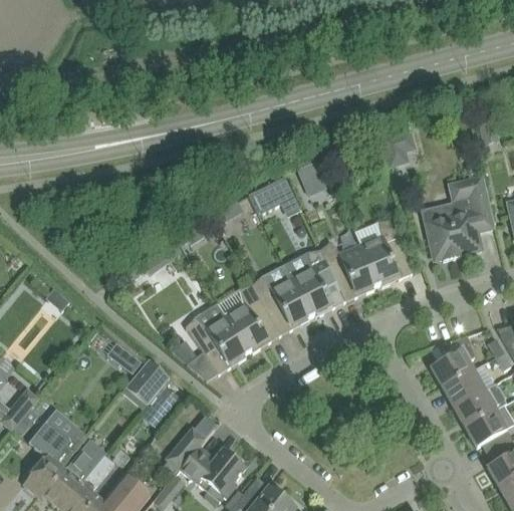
[(478,118),(482,137),(496,133),(492,115),(478,118)]
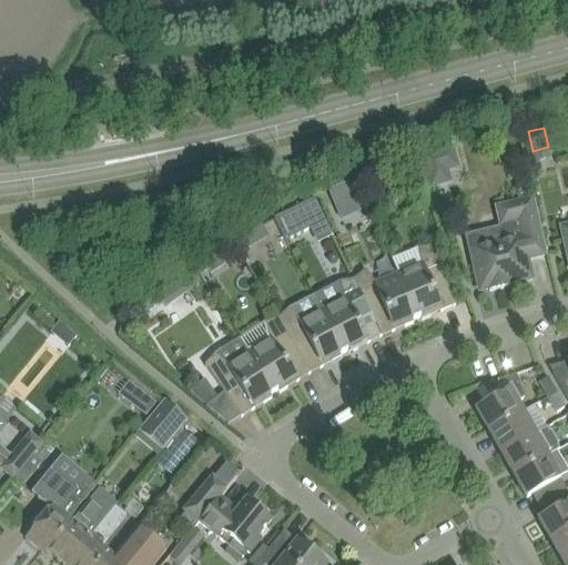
[(422,153),(430,183),(450,178),(448,169),(458,165),(452,144),(422,153)]
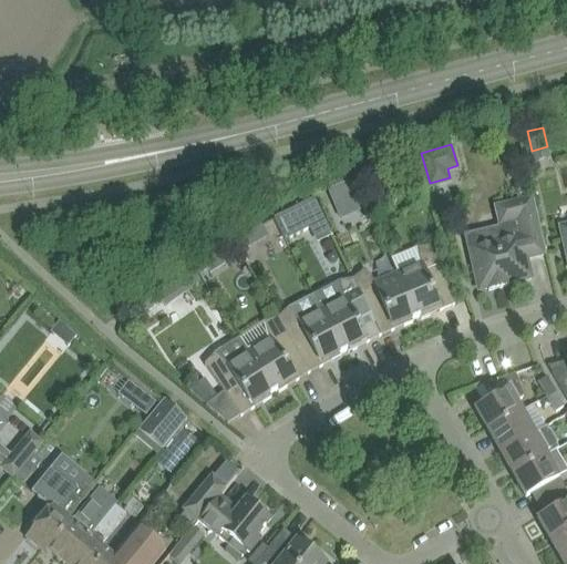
[(380,167),(382,175),(393,172),(390,163),(380,167)]
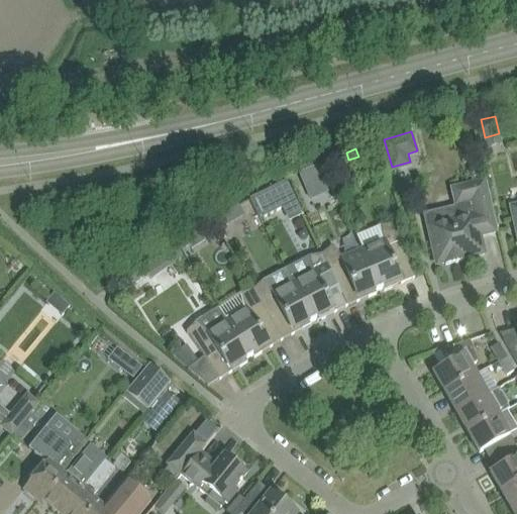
[(381,155),(373,158),(377,167),(384,165),(381,155)]
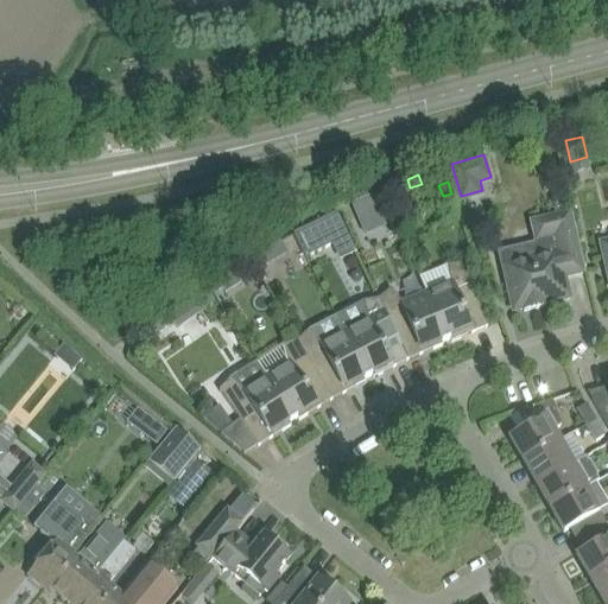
[(347,201),(360,229),(390,217),(377,188),(347,201)]
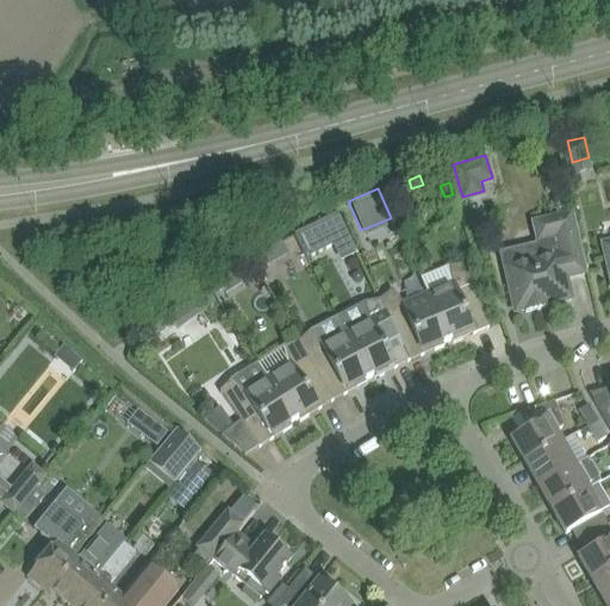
[(337,210),(294,231),(305,255),(332,241),(328,231),(344,223),(337,210)]
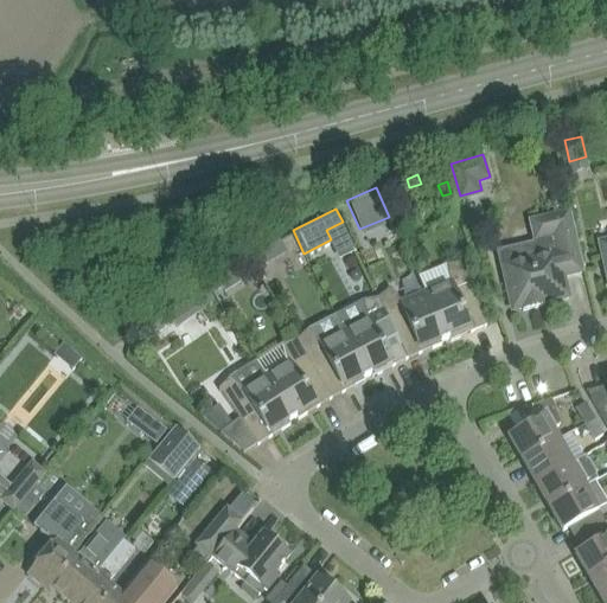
[(529,260),(503,265),(508,287),(512,305),(512,307),(513,307),(519,306),(522,305),(523,308),(545,302),(544,300),(560,296),(555,275),(563,273),(585,268),(570,210),(531,219),(538,250),(528,252),(529,260)]
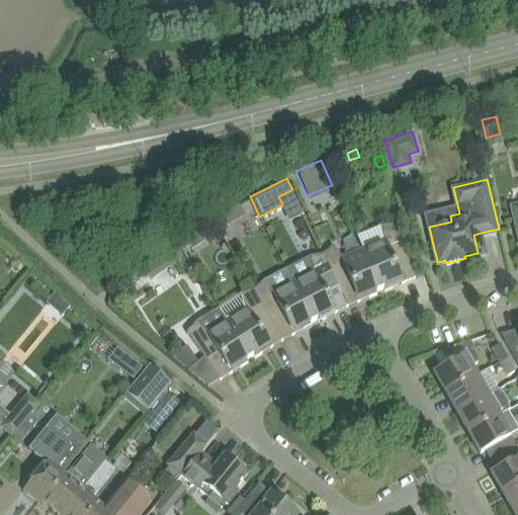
[(225,210),(214,217),(220,227),(231,221),(225,210)]
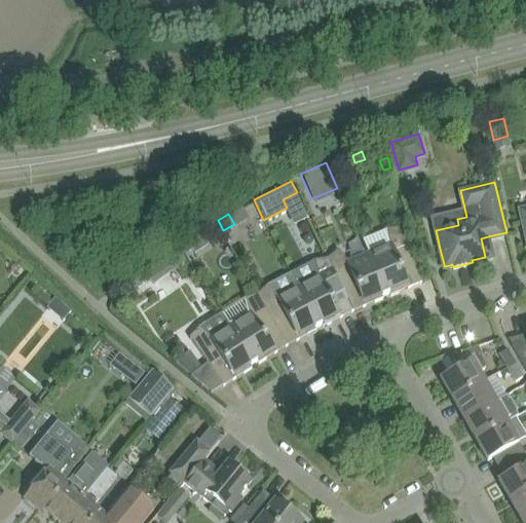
[(388,240),(368,250),(381,282),(385,293),(389,291),(390,293),(399,290),(398,286),(406,283),(407,286),(421,281),(401,225),(387,226),(388,240)]
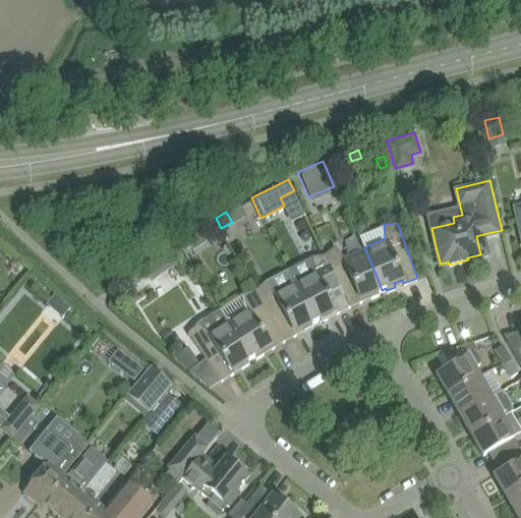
[(185,237),(179,241),(184,249),(189,245),(185,237)]
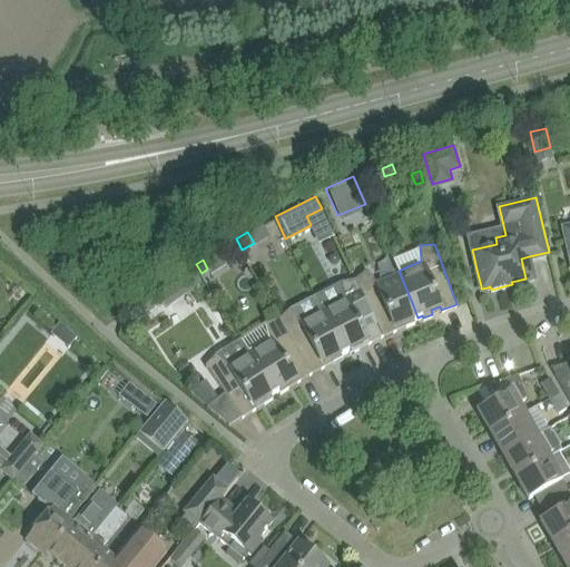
[(366,267),(354,277),(382,335),(396,329),(394,325),(404,321),(405,325),(414,321),(414,319),(418,318),(413,305),(399,271),(375,280),(366,267)]
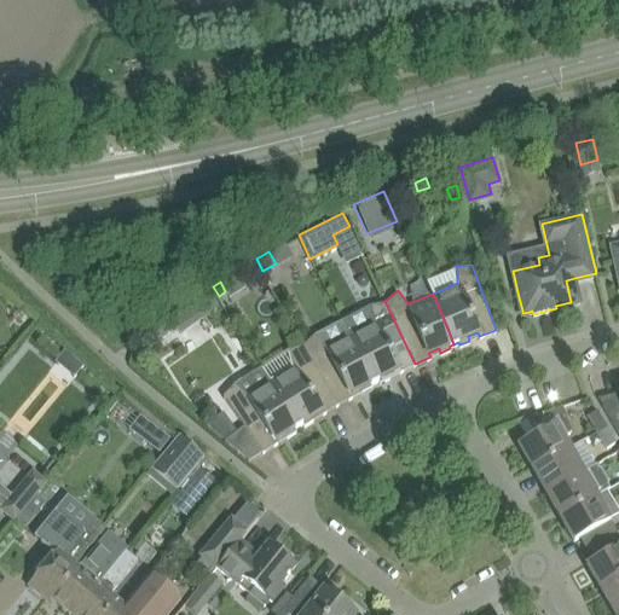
[(354,312),(341,318),(348,332),(374,381),(379,378),(380,382),(389,376),(387,372),(398,367),(399,371),(414,364),(415,364),(385,301),(369,303),(372,320),(362,326),(354,312)]
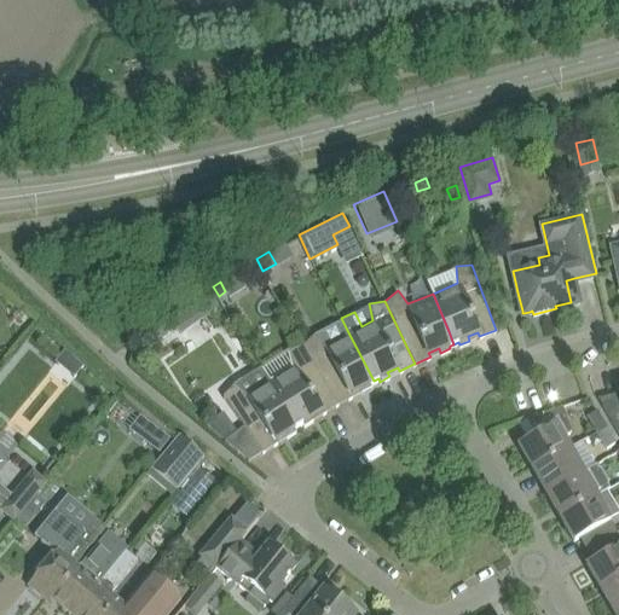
[(313,334),(302,344),(336,404),(352,396),(350,393),(359,387),(362,390),(371,386),(370,383),(374,381),(348,332),(325,346),(313,334)]
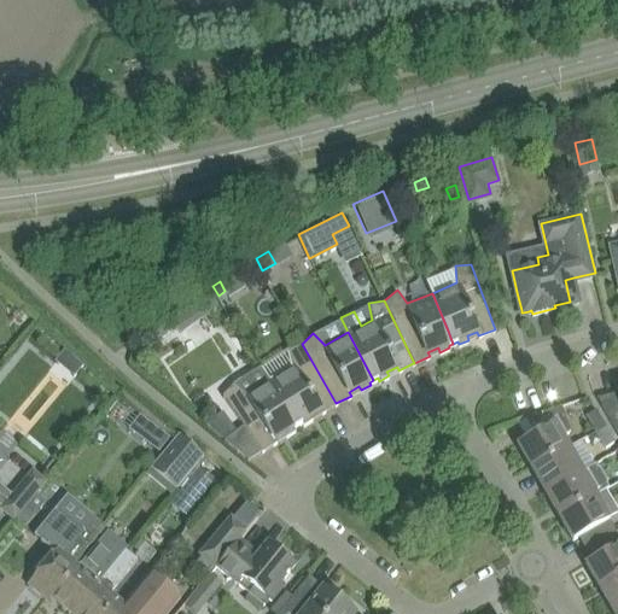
[(290,360),(266,374),(298,425),(302,422),(303,424),(313,419),(310,415),(320,409),(322,413),(334,404),(336,403),(302,344),(286,348),(290,360)]
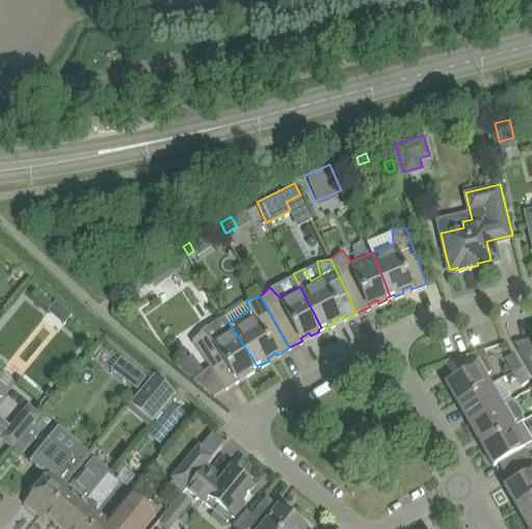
[(203,326),(191,339),(209,365),(224,388),(225,388),(238,380),(236,377),(244,372),(246,375),(255,370),(253,368),(257,366),(229,322),(210,335),(203,326)]
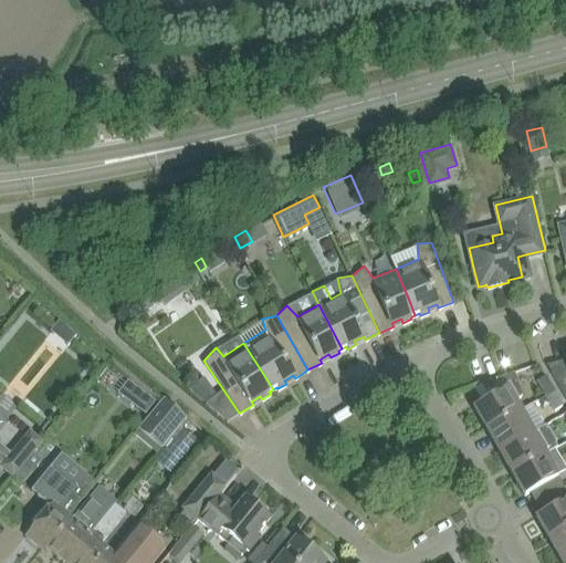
[(565,351),(565,352),(565,365),(551,369),(565,396),(565,351)]
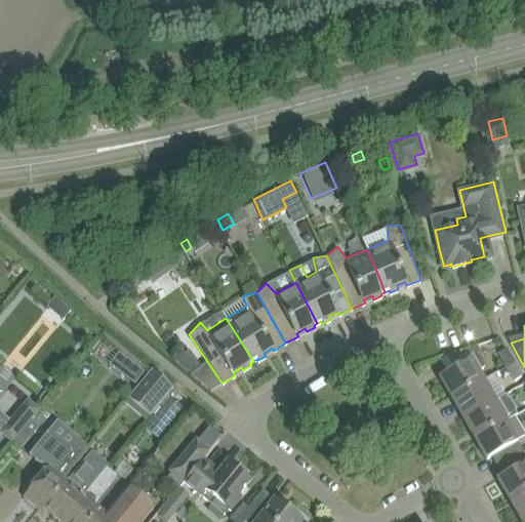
[(439,375),(451,396),(482,378),(476,367),(483,363),(477,344),(446,354),(453,367),(439,375)]
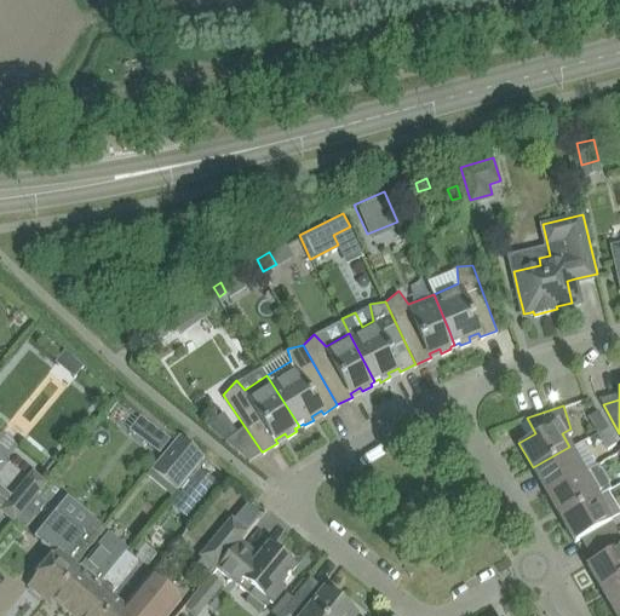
[(589,414),(597,431),(607,426),(597,409),(589,414)]
